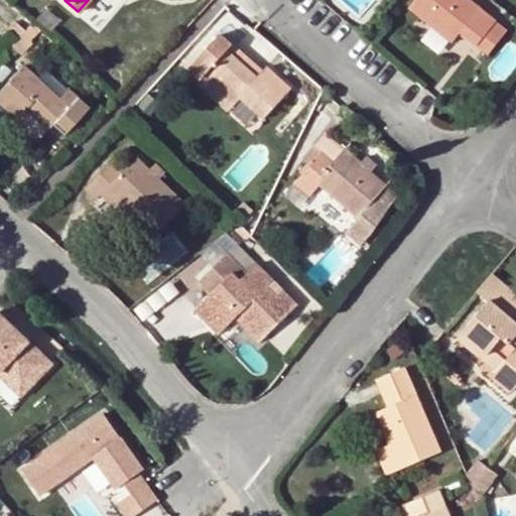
[(91,0),(102,10),(111,0),(91,0)]
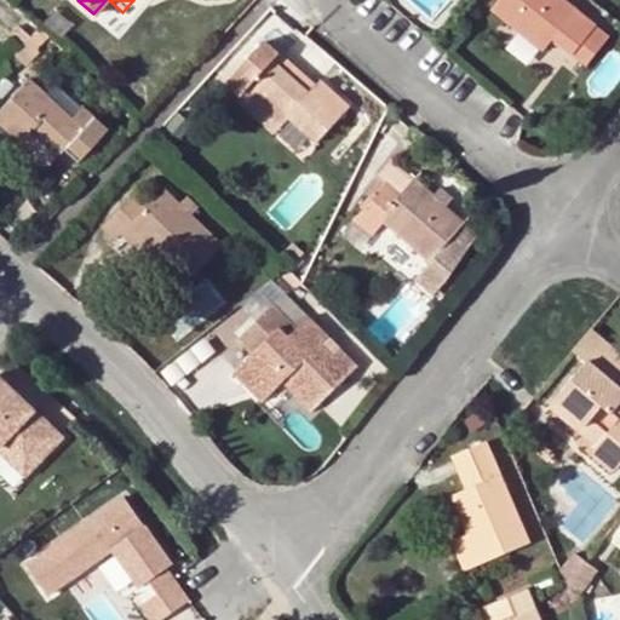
[(554,36),(575,9),(563,0),(498,0),(492,7),(543,50),(554,36)]
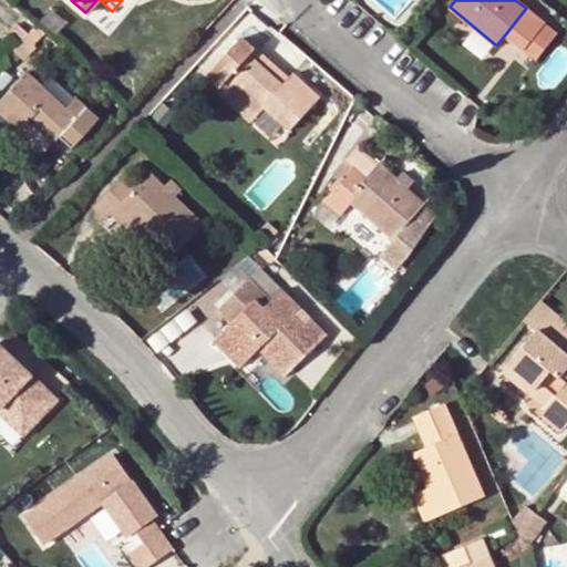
[(545,23),(526,8),(506,33),(525,48),(545,23)]
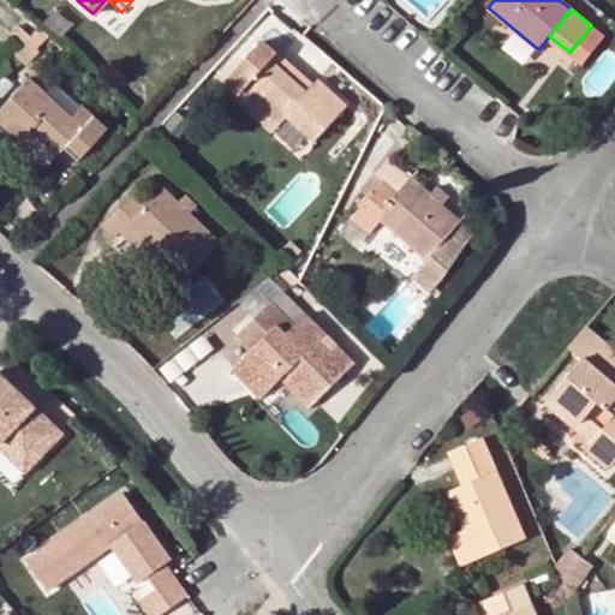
[(27,17),(18,25),(30,36),(39,28),(27,17)]
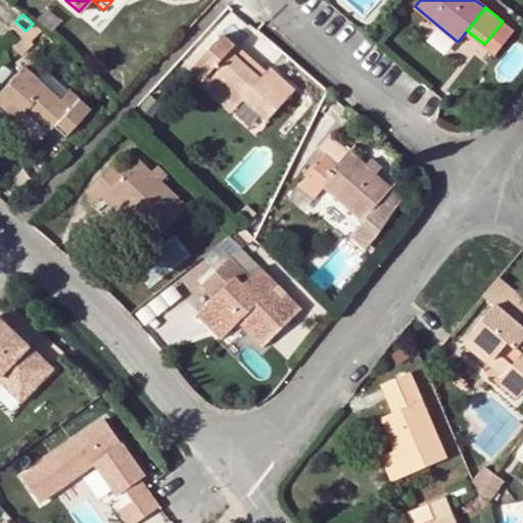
[(15,21),(14,20),(4,32),(14,42),(26,31),(15,21)]
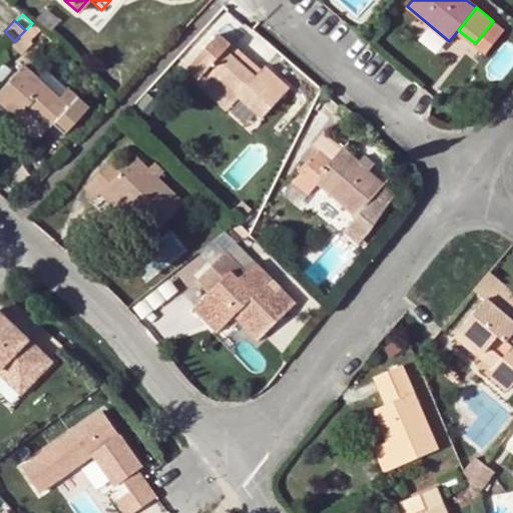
[(504,30),(493,21),(475,43),(485,54),(504,30)]
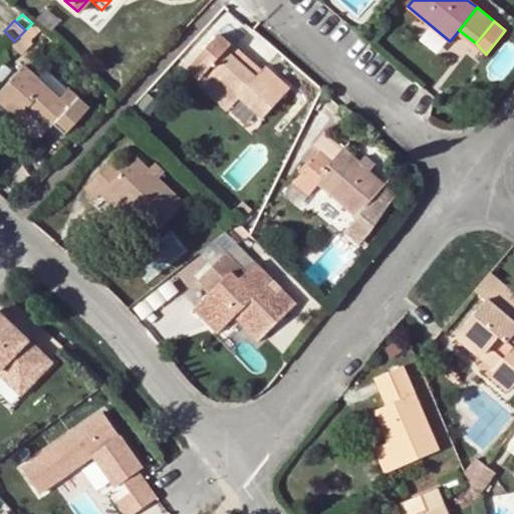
[(14,41),(11,44),(21,54),(35,41),(41,46),(48,38),(32,23),(25,30),(14,41)]
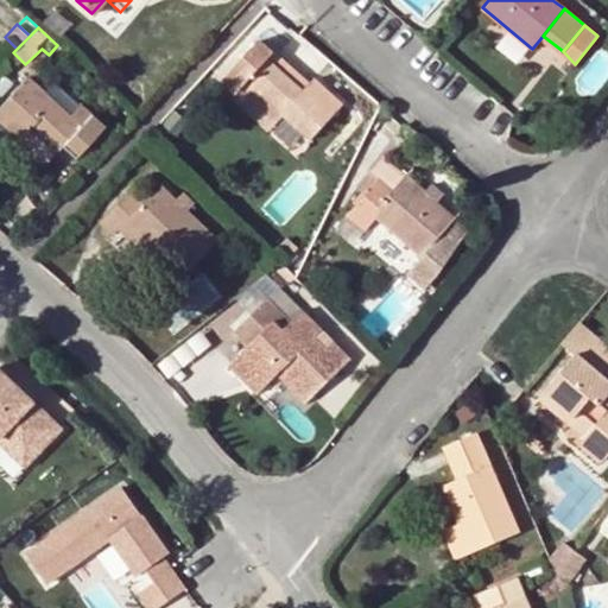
[(267,59),(274,52),(259,39),(228,75),(242,87),(240,90),(276,125),(284,115),(311,139),(342,105),(314,78),(309,83),(303,92),(267,59)]
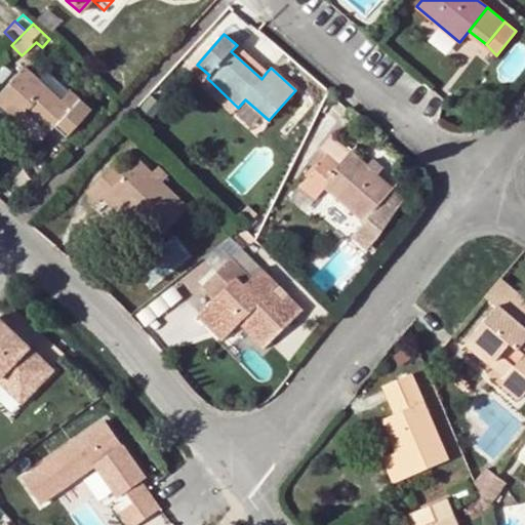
[(267,72),(237,45),(231,51),(261,79),(267,72)]
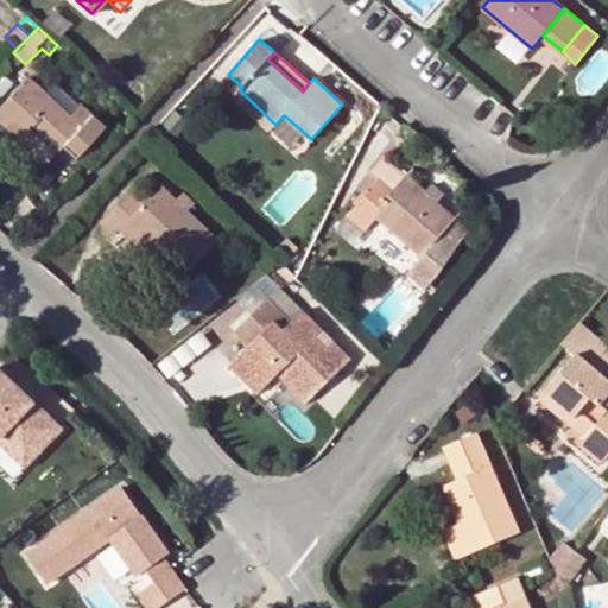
[(0,105),(0,120),(20,139),(30,128),(55,152),(61,145),(75,157),(99,132),(84,119),(80,125),(44,93),(27,77),(0,105)]
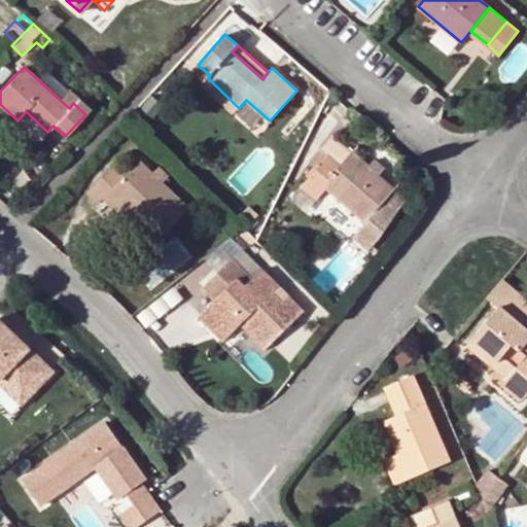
[(46,71),(38,80),(69,108),(73,103),(85,114),(89,110),(46,71)]
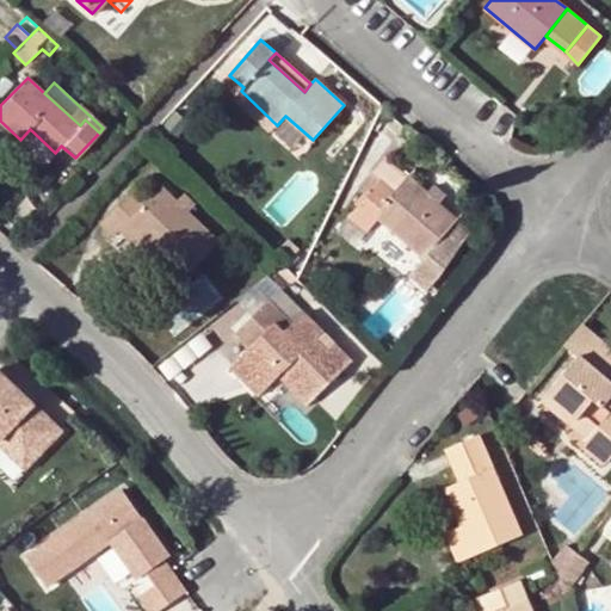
[(277,125),(241,91),(235,97),(271,130),(277,125)]
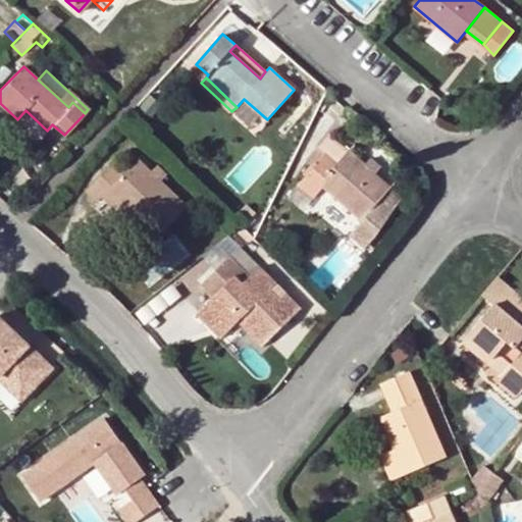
[(25,110),(17,119),(39,139),(47,131),(25,110)]
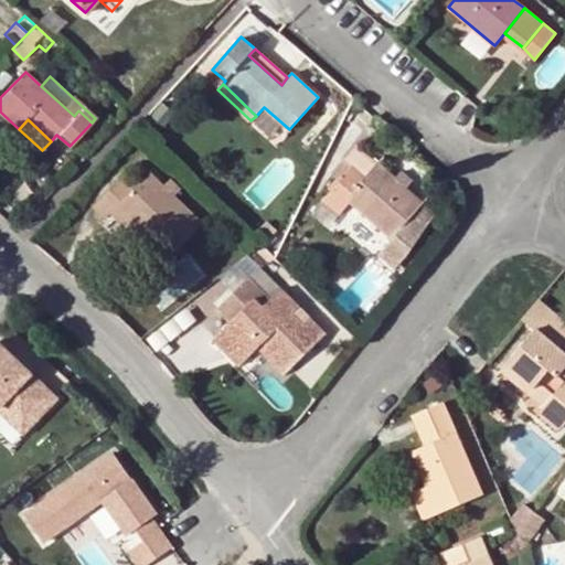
[(349,201),(364,214),(391,238),(423,201),(407,188),(413,181),(401,171),(395,177),(379,162),(377,164),(355,146),(343,159),(351,168),(322,200),(338,214),(343,209),(349,201)]
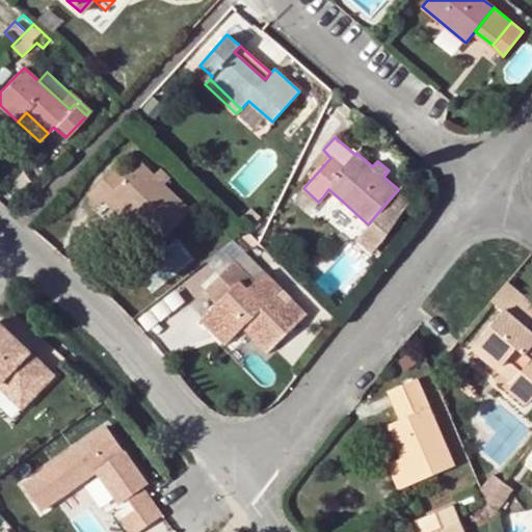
[(164,185),(154,174),(141,162),(128,175),(116,164),(87,193),(99,205),(103,201),(110,193),(130,212),(160,241),(191,210),(164,185)]
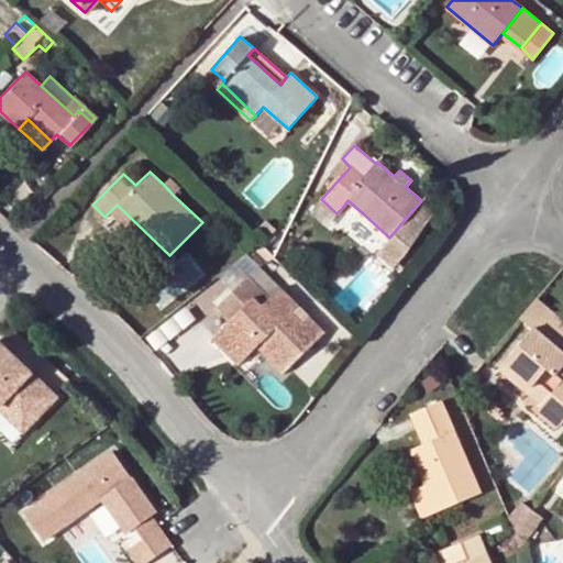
[(169,177),(163,184),(174,196),(180,188),(169,177)]
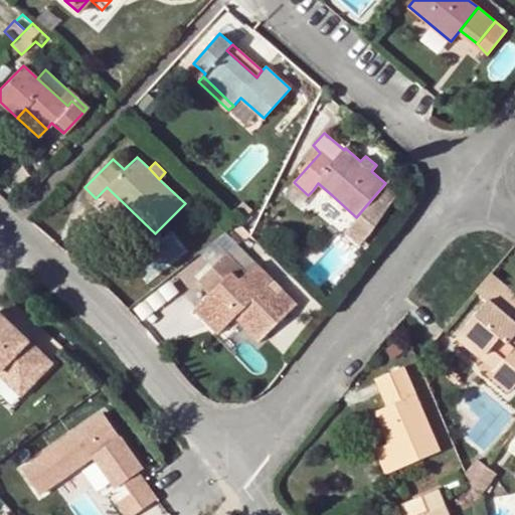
[(326,202),(332,195),(318,183),(313,190),(326,202)]
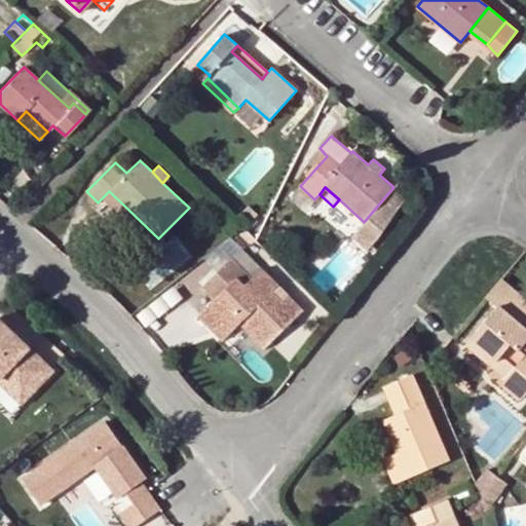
[(367,250),(405,197),(393,187),(364,222),(351,236),(367,250)]
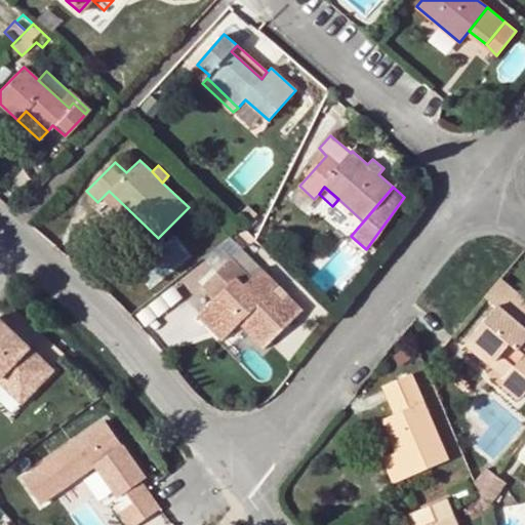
[(109,191),(102,198),(121,216),(128,209),(109,191)]
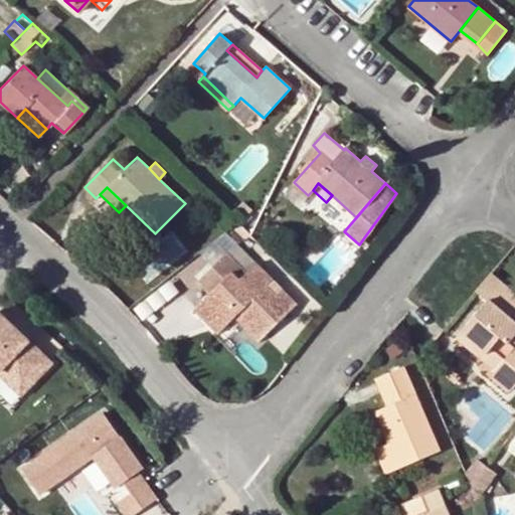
[(243,219),(252,210),(242,201),(233,211),(243,219)]
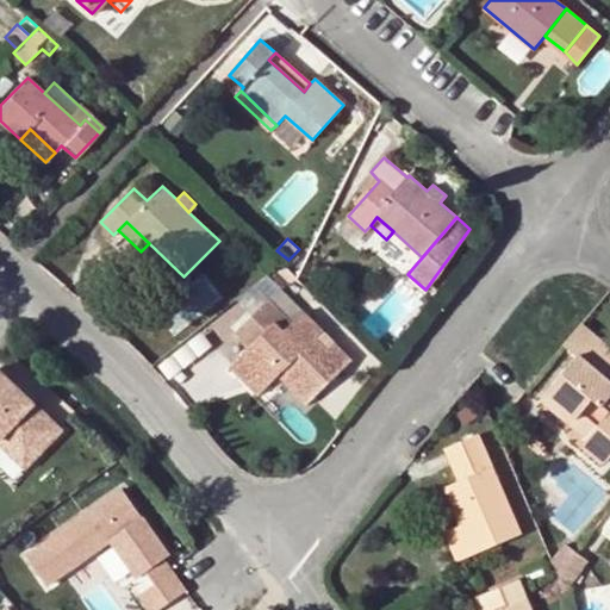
[(280,287),(268,299),(293,323),(304,311),(280,287)]
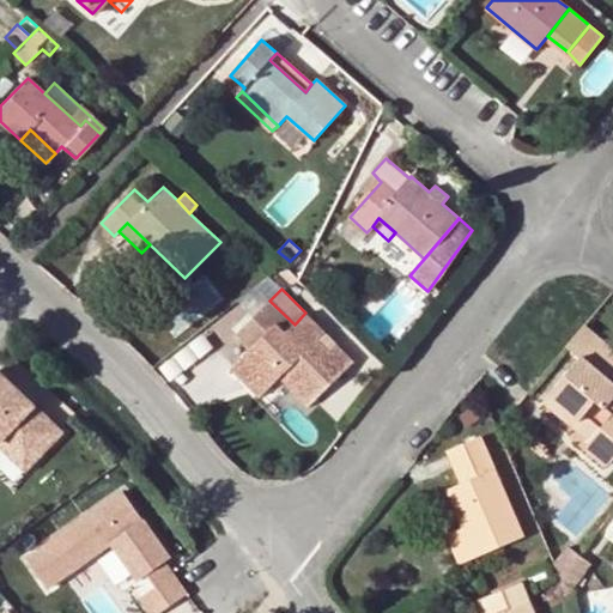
[(250,349),(240,359),(262,381),(284,362),(290,369),(286,372),(315,400),(354,362),(335,344),(329,350),(320,340),(326,334),(305,313),(295,325),(269,301),(236,334),(250,349)]
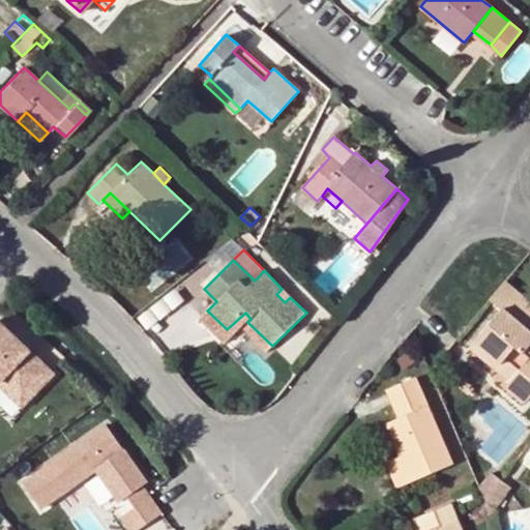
[(529,302),(505,280),(490,298),(501,310),(475,341),(514,376),(509,382),(507,384),(526,401),(529,394),(529,358),(523,353),(527,348),(529,344),(529,302)]
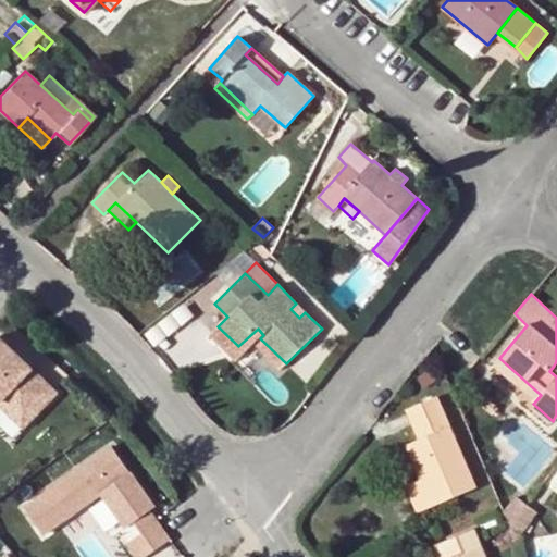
[(238,346),(218,326),(211,334),(236,361),(255,344),(280,369),(286,363),(260,338),(263,335),(258,329),(238,346)]
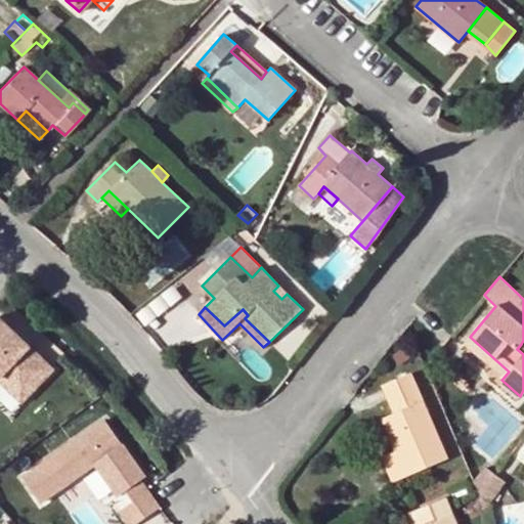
[(0,322),(0,385),(23,408),(54,377),(0,322)]
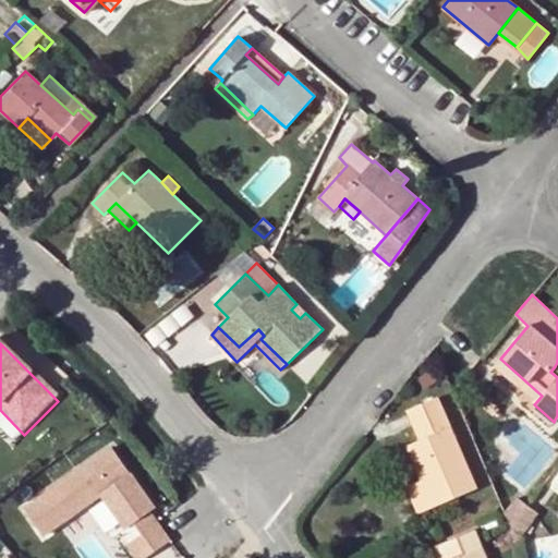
[(542,396),(500,359),(495,365),(536,402),(542,396)]
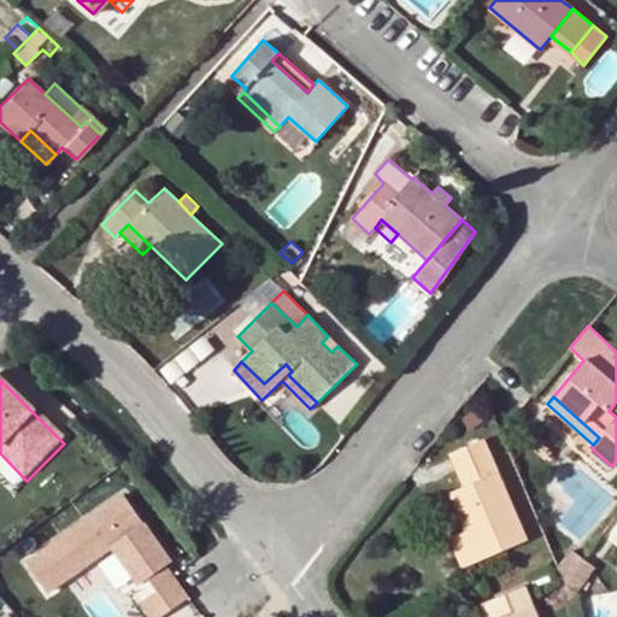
[(448,452),(458,471),(471,465),(476,480),(463,486),(448,491),(465,529),(448,536),(462,566),(527,540),(482,438),(448,452)]
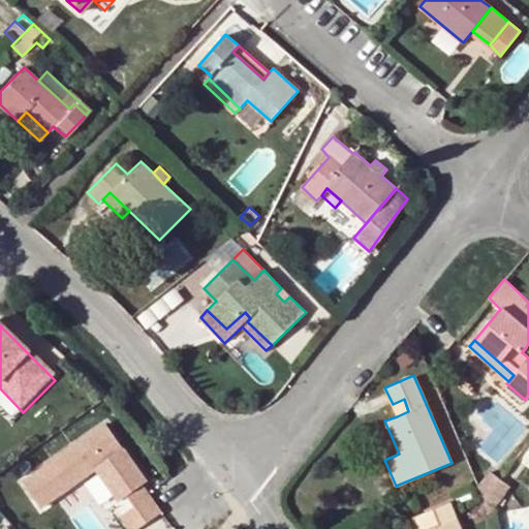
[(464,379),(459,386),(468,394),(473,387),(464,379)]
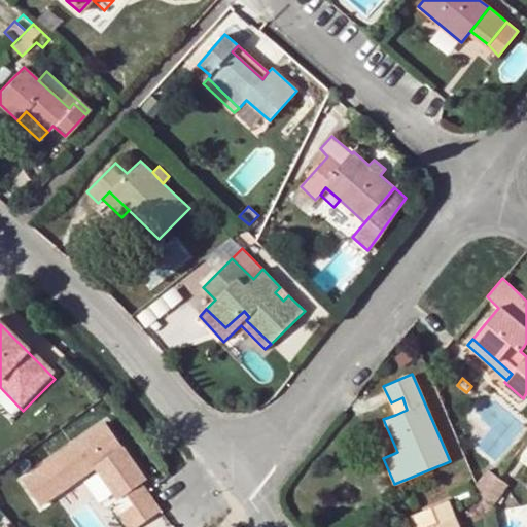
[(402,397),(391,402),(395,415),(407,410),(402,397)]
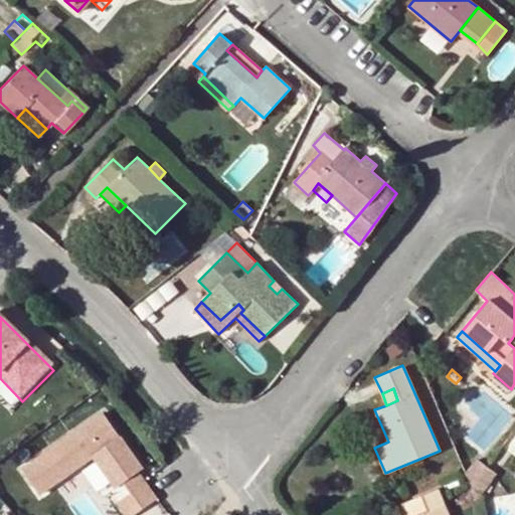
[(102,412),(21,470),(39,495),(93,456),(115,487),(124,481),(131,491),(118,502),(127,514),(133,514),(156,498),(137,472),(142,469),(102,412)]
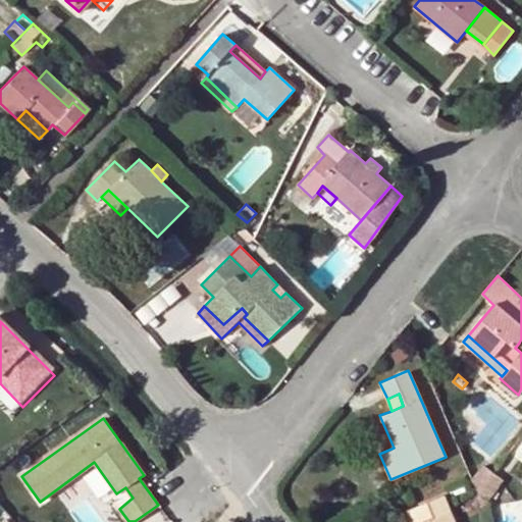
[(472,479),(478,493),(493,473),(483,464),(472,479)]
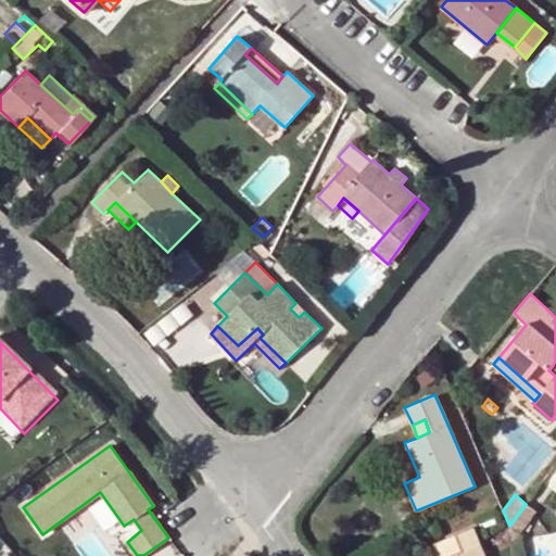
[(509,526),(513,545),(536,512),(526,504),(509,526)]
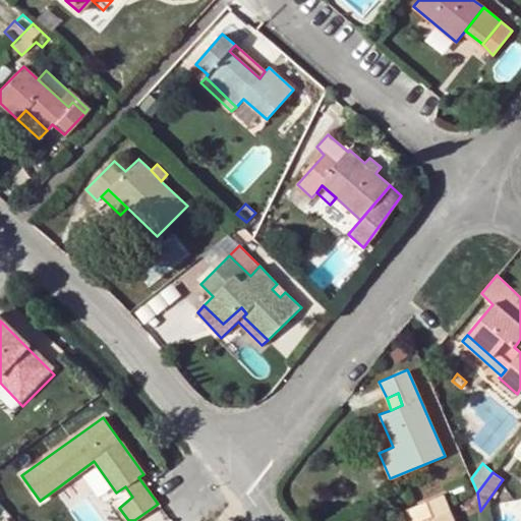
[(403,510),(407,520),(454,520),(443,495),(403,510)]
